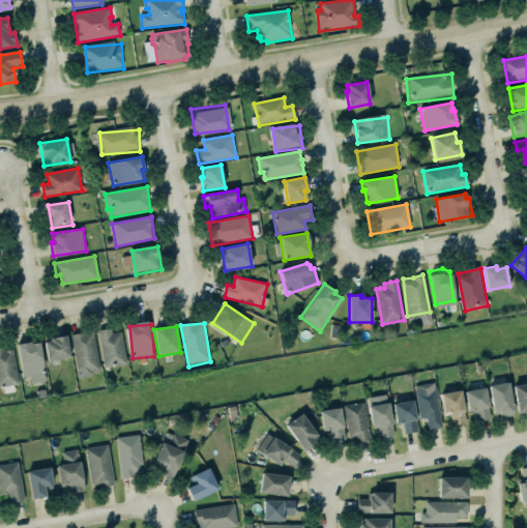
[(123,333),(115,334),(114,329),(100,331),(107,370),(129,365),(123,333)]
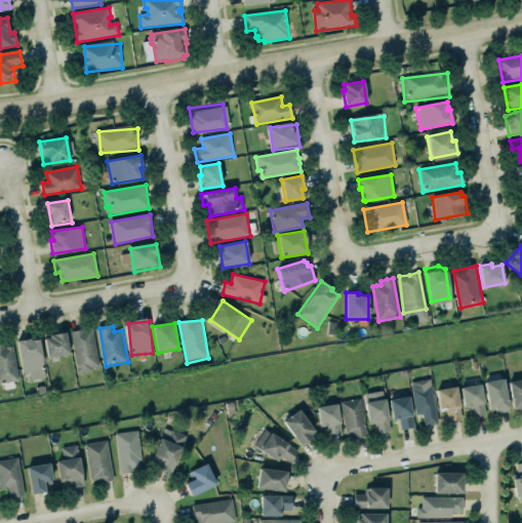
[(92,328),(99,367),(91,368),(92,371),(78,374),(71,332),(92,328)]
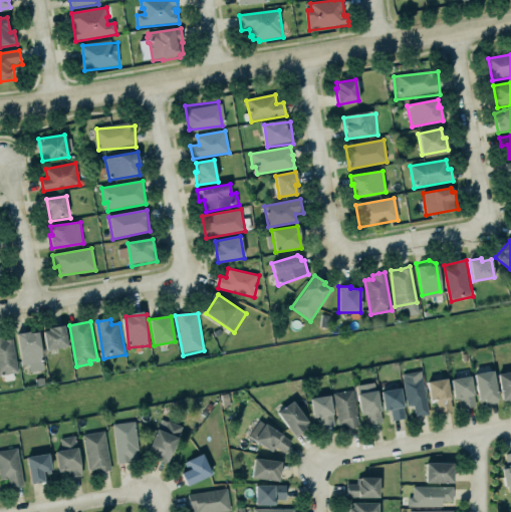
[(45,331),(48,351),(70,348),(67,327),(45,331)]
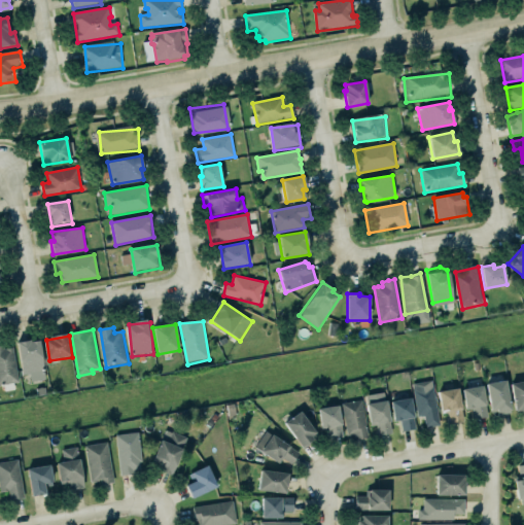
[(43,342),(21,344),(24,377),(32,376),(33,383),(46,382),(43,342)]
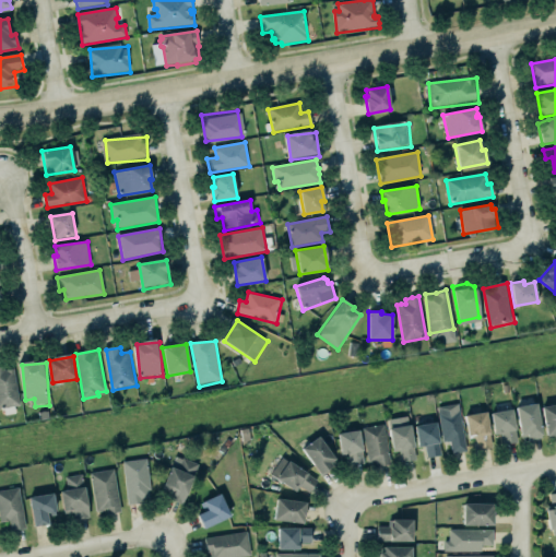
[(0,366),(3,366),(4,370),(14,368),(21,406),(0,409),(0,366)]
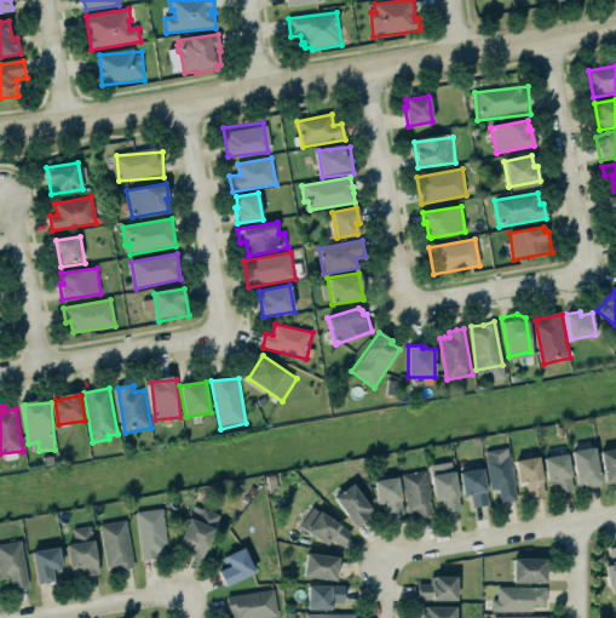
[(600,486),(599,482),(600,482),(594,447),(571,451),(576,482),(577,482),(579,486),(585,485),(586,488),(600,486)]
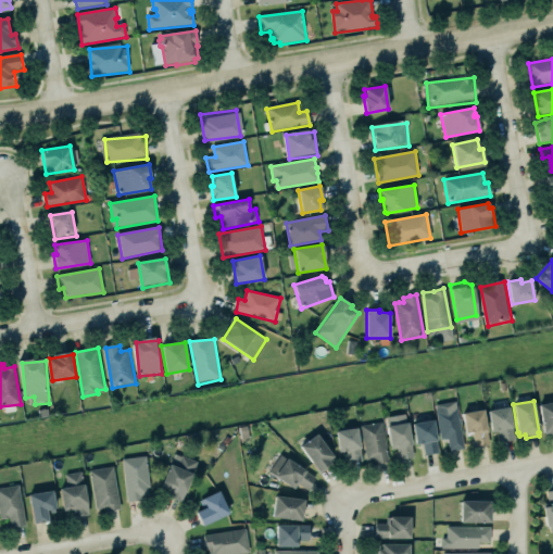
[(438,405),(442,441),(450,441),(452,452),(465,450),(461,403),(438,405)]
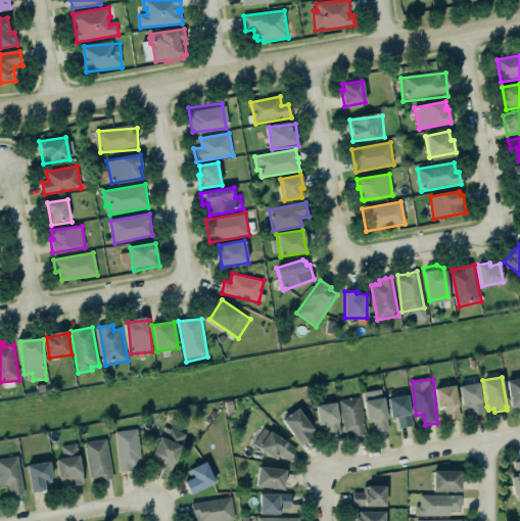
[(519,380),(509,382),(513,410),(519,409),(519,380)]
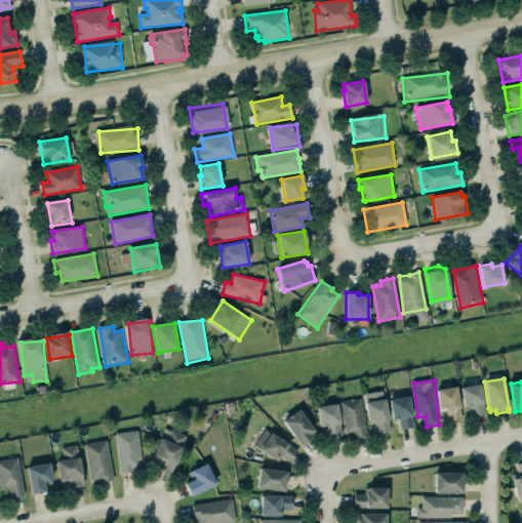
[(460,388),(480,384),(486,415),(472,418),(470,407),(464,408),(460,388)]
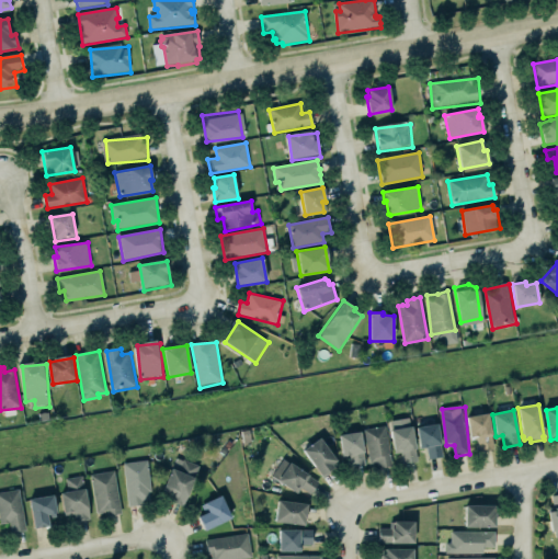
[(496,451),(491,415),(469,418),(473,442),(480,442),(481,452),(496,451)]
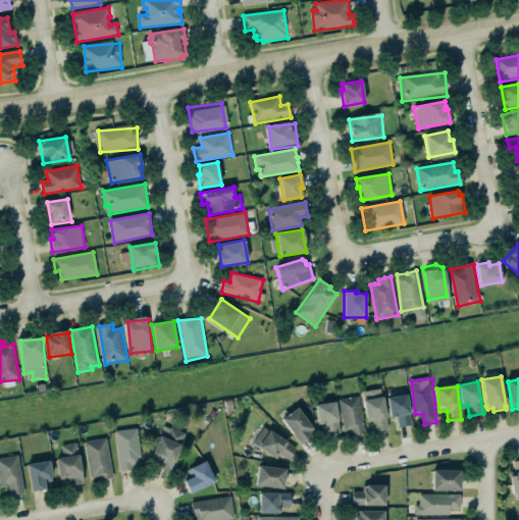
[(375,422),(376,432),(390,430),(384,391),(365,393),(368,423),(375,422)]
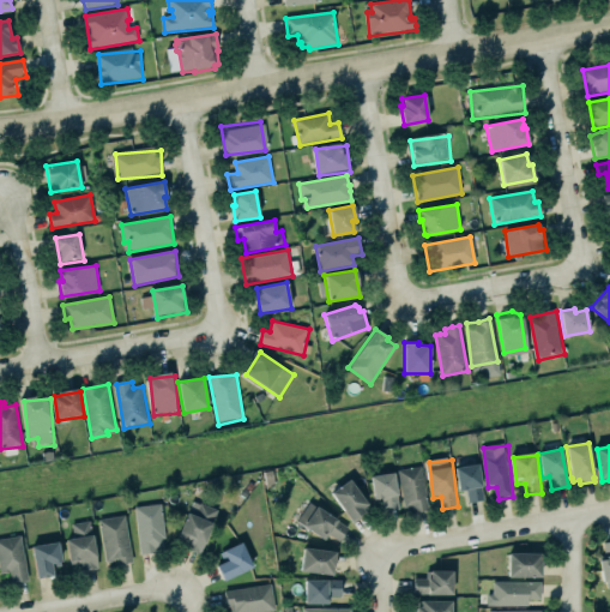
[(471,504),(487,502),(481,466),(457,469),(461,493),(469,491),(471,504)]
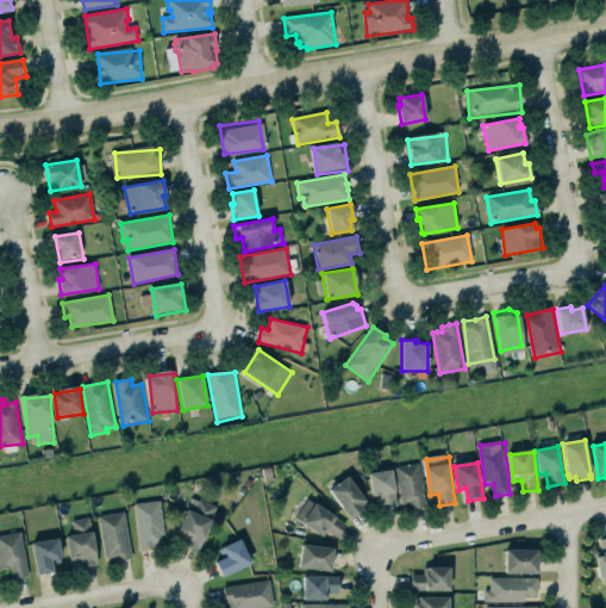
[(428,508),(423,465),(399,467),(404,510),(428,508)]
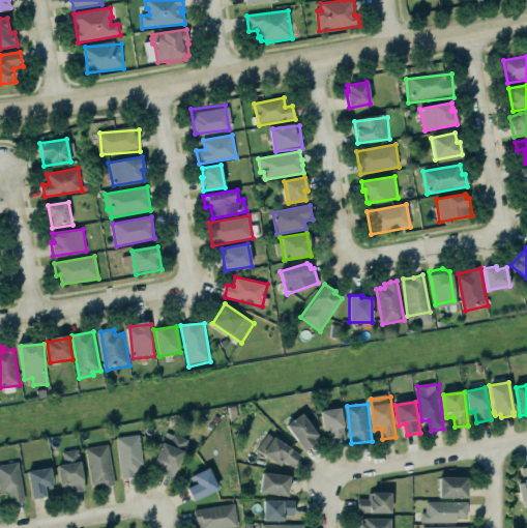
[(332,432),(333,442),(347,440),(344,410),(323,412),(325,433),(332,432)]
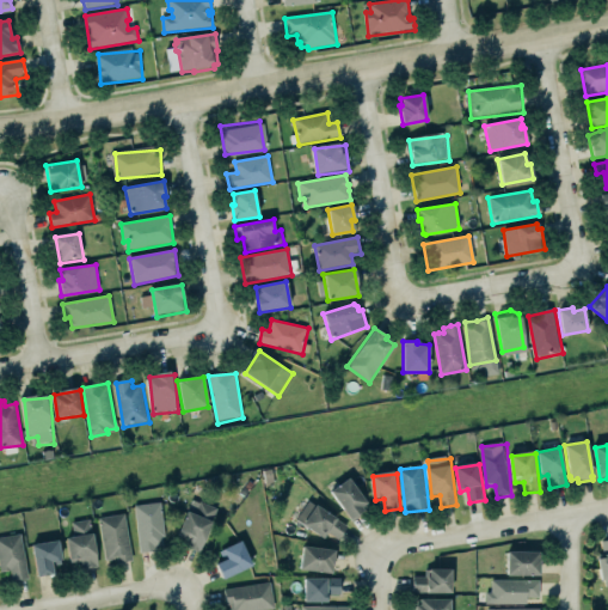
[(329,490),(351,523),(364,513),(362,511),(367,507),(364,504),(366,502),(348,477),(329,490)]
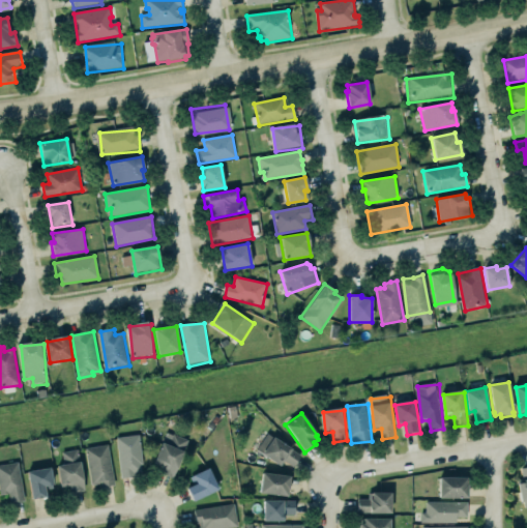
[(153,465),(162,443),(167,433),(175,435),(188,441),(173,478),(163,474),(159,469),(153,465)]
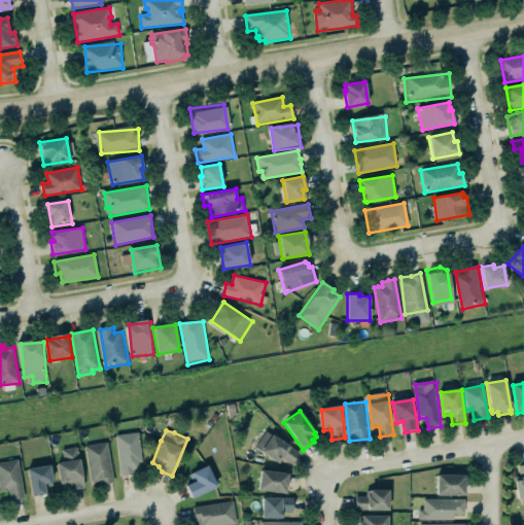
[(254,448),(266,431),(299,453),(291,464),(282,459),(279,463),(254,448)]
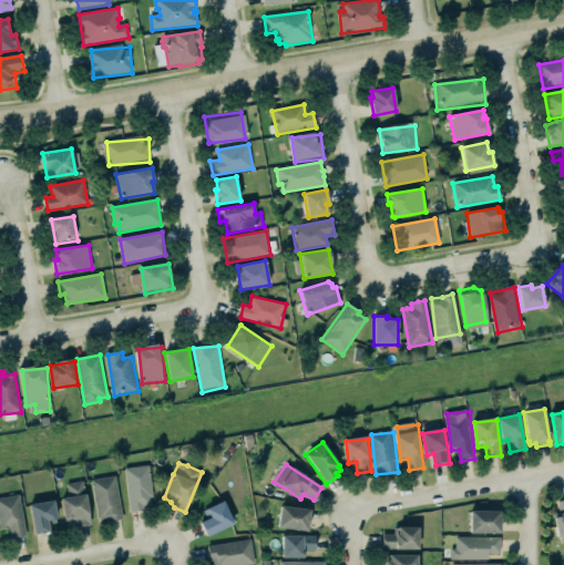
[(126,470),(133,513),(156,510),(151,466),(126,470)]
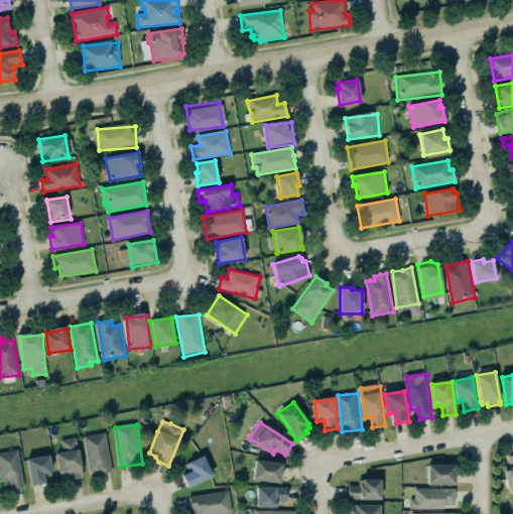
[(112,474),(109,434),(87,436),(90,476),(112,474)]
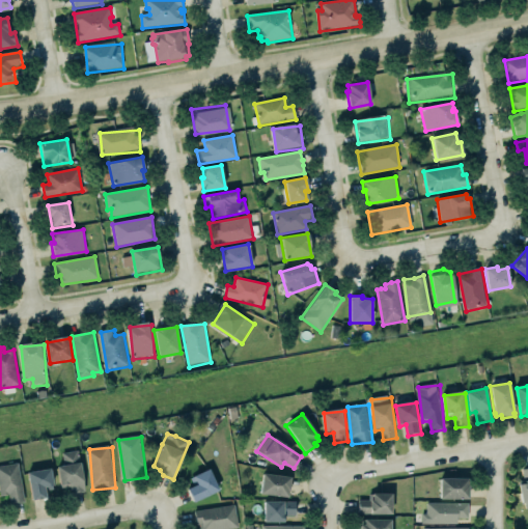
[(78,450),(85,492),(71,495),(70,488),(61,489),(57,466),(64,465),(62,453),(78,450)]
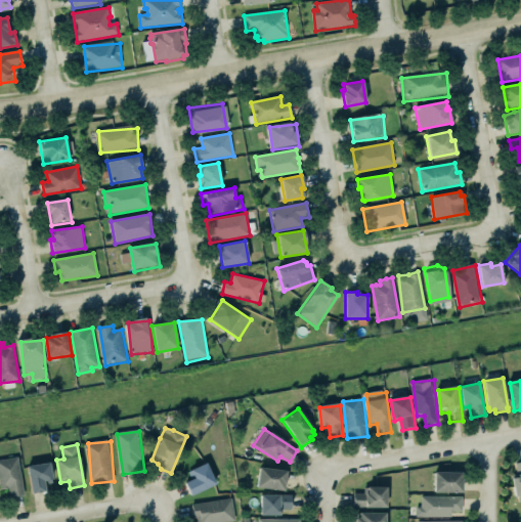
[(0,460),(17,457),(25,494),(10,497),(9,488),(0,489),(0,460)]
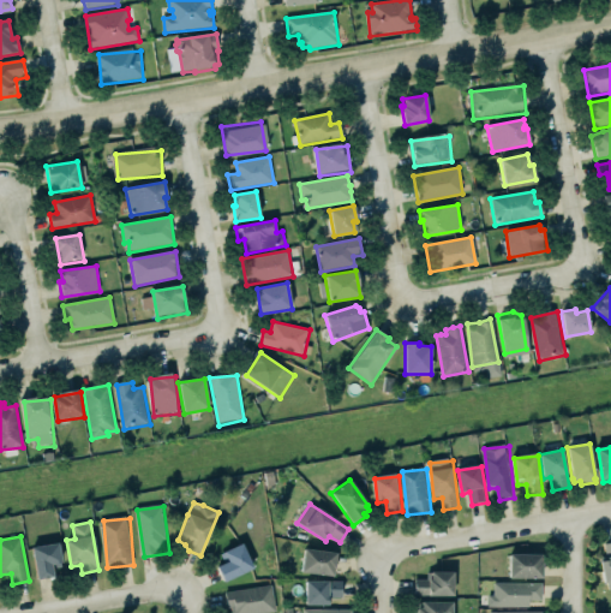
[(31,547),(58,543),(61,566),(54,567),(55,577),(36,579),(31,547)]
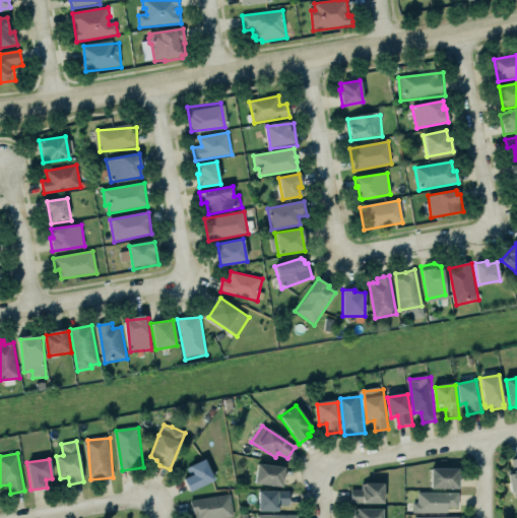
[(205,459),(215,480),(189,493),(183,479),(190,475),(186,468),(205,459)]
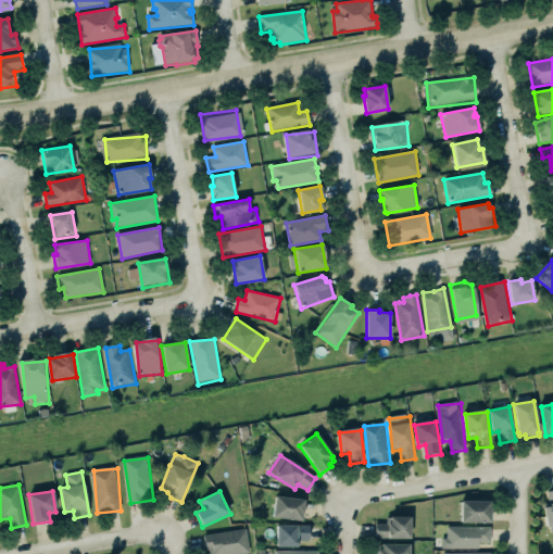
[(274,496),(304,500),(301,521),(272,517),(274,496)]
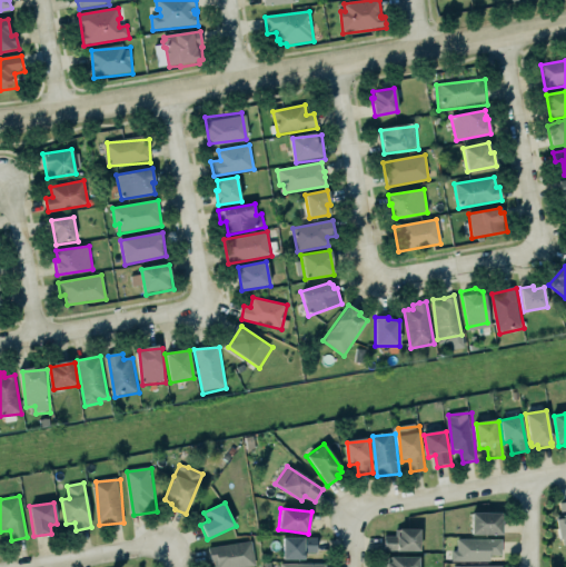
[(475,536),(505,536),(505,514),(475,514),(475,536)]
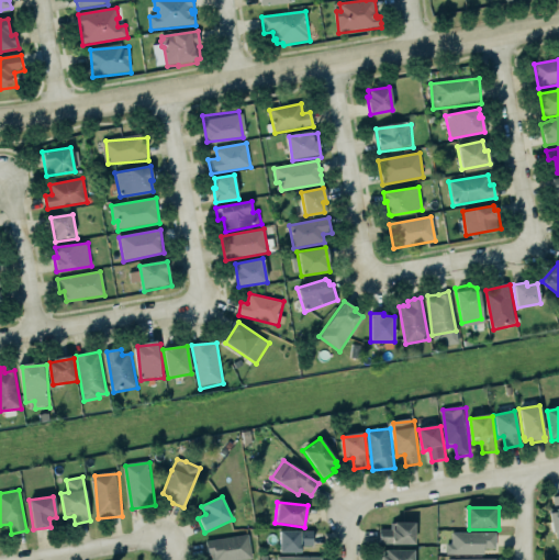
[(379,545),(414,545),(414,523),(393,523),(393,524),(390,524),(390,529),(379,530),(379,545)]
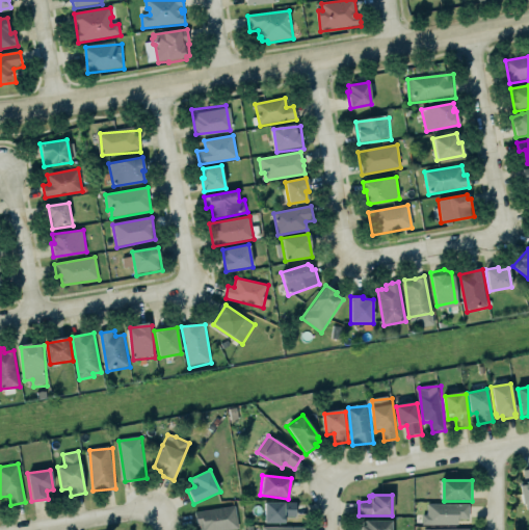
[(264,502),(284,502),(285,503),(296,503),(296,517),(285,517),(285,524),(264,523),(264,502)]
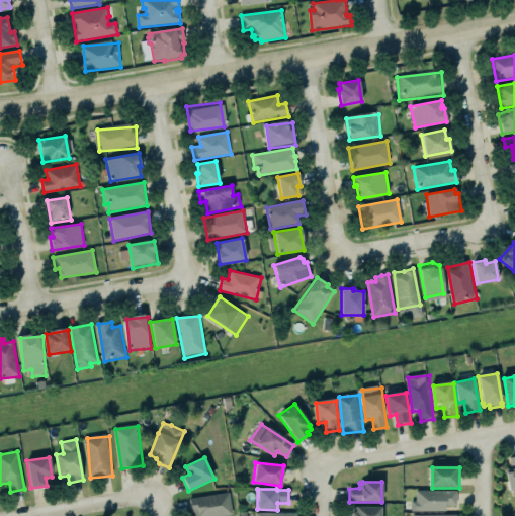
[(416,491),(457,491),(457,506),(446,506),(446,511),(416,511),(416,491)]
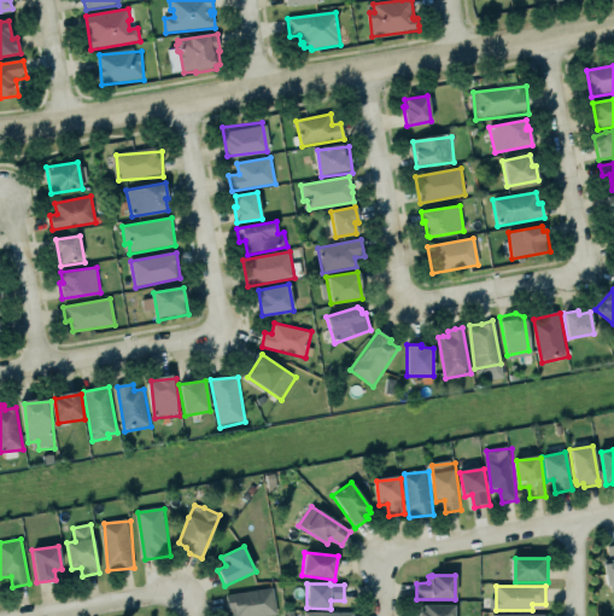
[(226,597),(273,588),(278,615),(233,615),(233,611),(229,612),(226,597)]
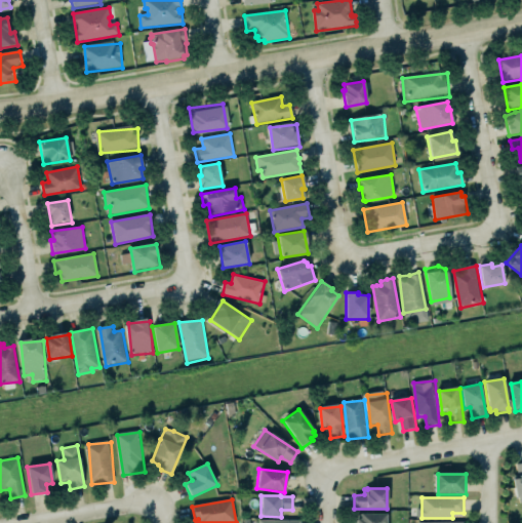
[(360,513),(360,519),(356,519),(356,520),(354,520),(354,522),(387,522),(387,513),(360,513)]
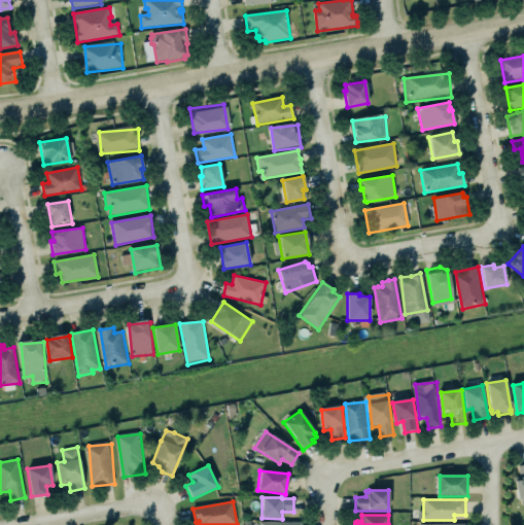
All buildings are outlined.
